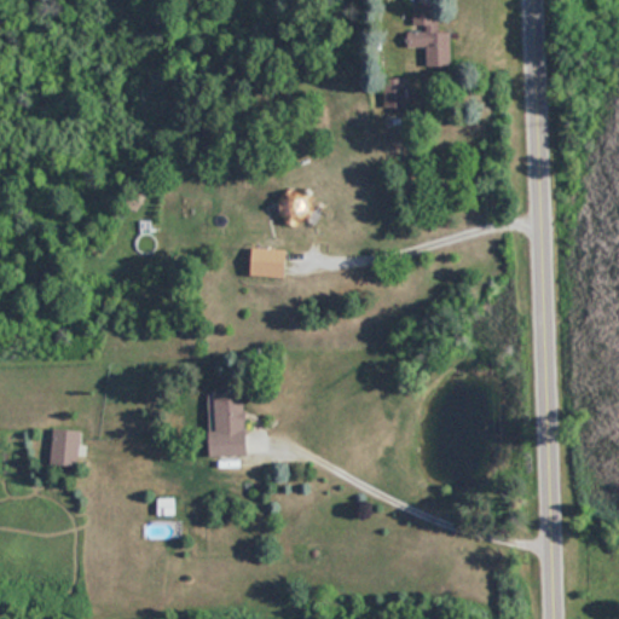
[(453,30),(439,30),(439,3),(411,3),(411,45),(427,45),(427,68),(453,68),(453,30)]
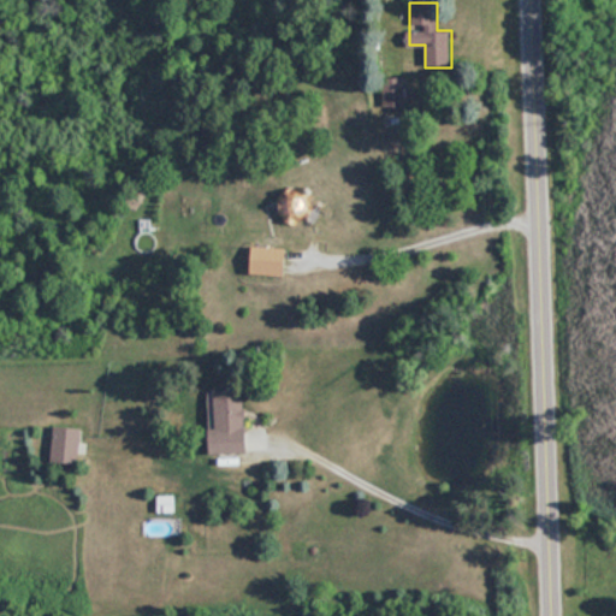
[(403,78),(385,78),(385,105),(403,105),(403,78)]
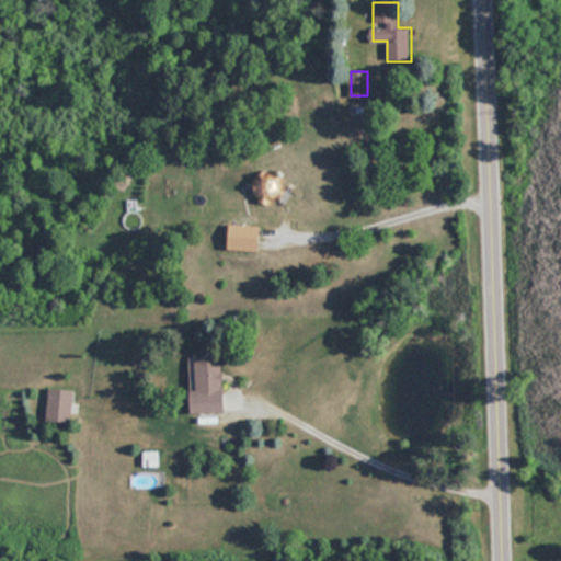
[(262,250),(262,225),(231,225),(231,250),(262,250)]
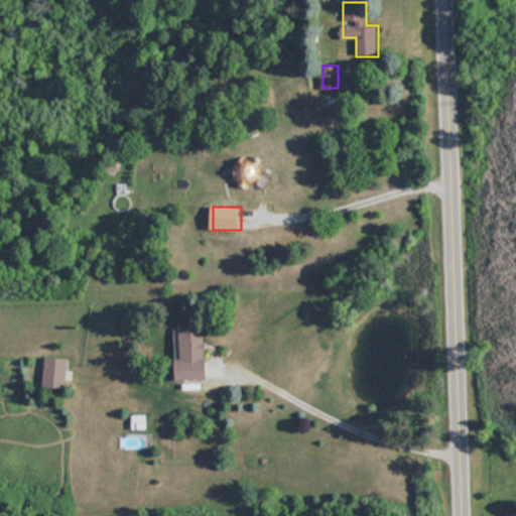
[(179,327),(182,379),(211,378),(208,325),(179,327)]
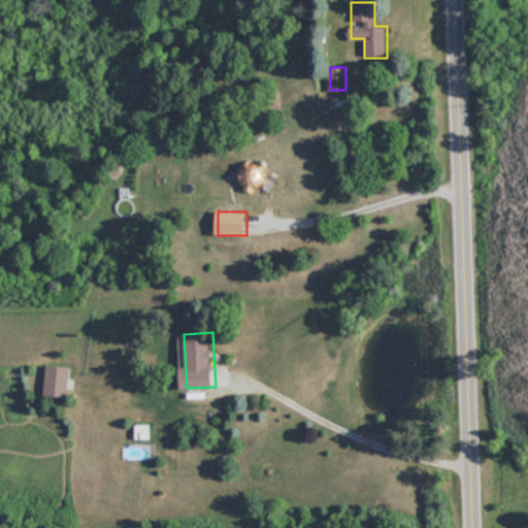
[(69,365),(45,365),(45,396),(69,396),(69,365)]
